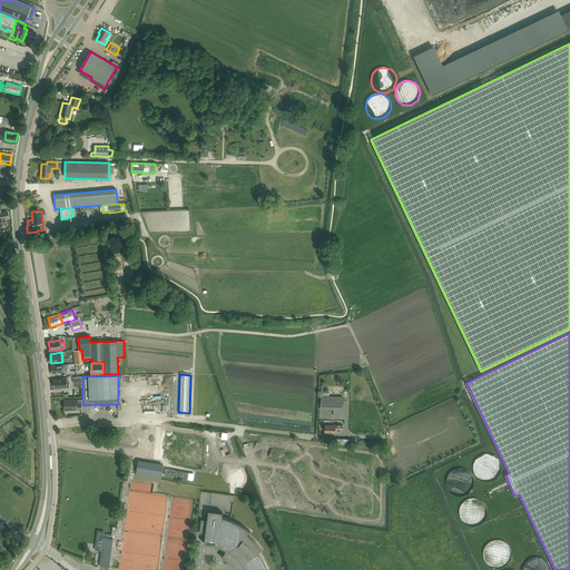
[(66,386),(66,387),(69,387),(69,382),(67,382),(67,379),(61,379),(61,380),(53,380),(55,387),(66,386)]
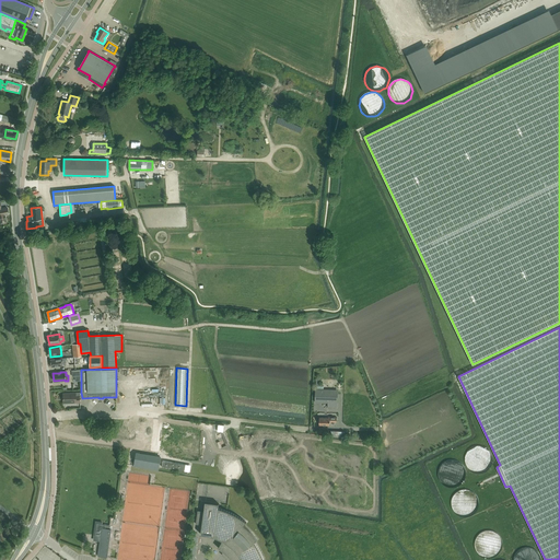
[(338,391),(315,389),(315,401),(337,403),(338,391)]
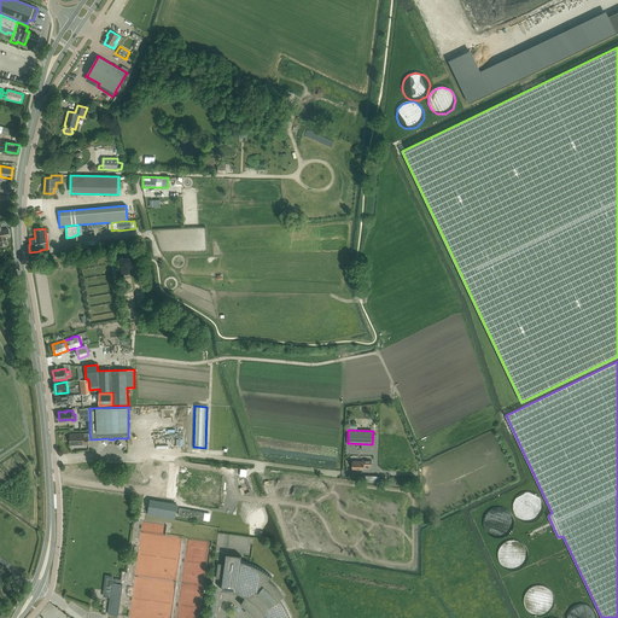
[(91,438),(89,433),(70,435),(70,445),(88,444),(88,439),(91,439),(91,438)]
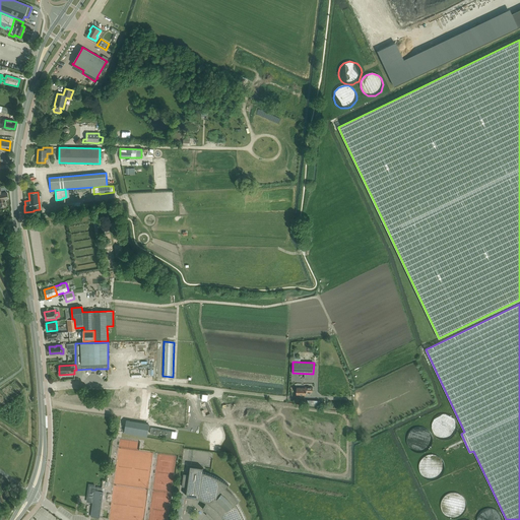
[(324,376),(313,376),(313,384),(324,384),(324,376)]
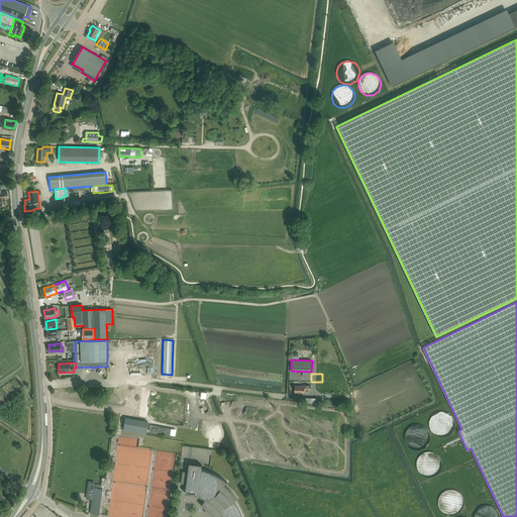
[(157,397),(154,408),(166,409),(165,415),(161,414),(160,420),(170,422),(171,416),(169,416),(170,410),(176,411),(178,401),(157,397)]
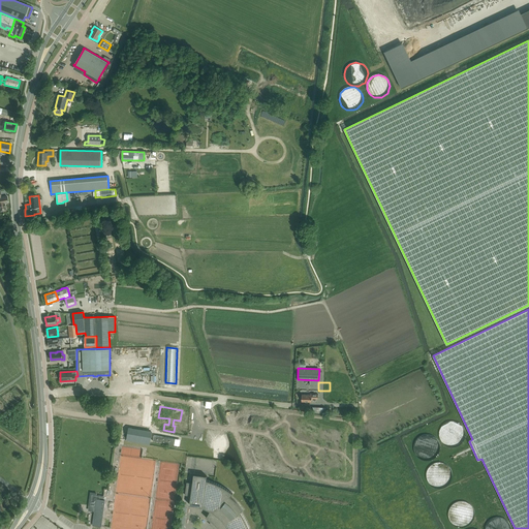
[(441,443),(443,445),(446,447),(450,448),(455,447),(458,446),(461,443),(463,440),(464,436),(464,433),(463,429),(461,426),(458,424),(455,423),(450,423),(447,423),(444,425),(441,427),(439,430),(438,433),(438,437),(439,440),(441,443)]
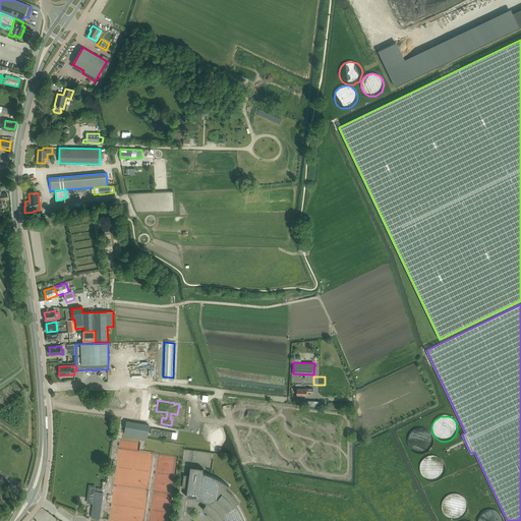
[(149,425),(126,421),(124,433),(147,438),(149,425)]
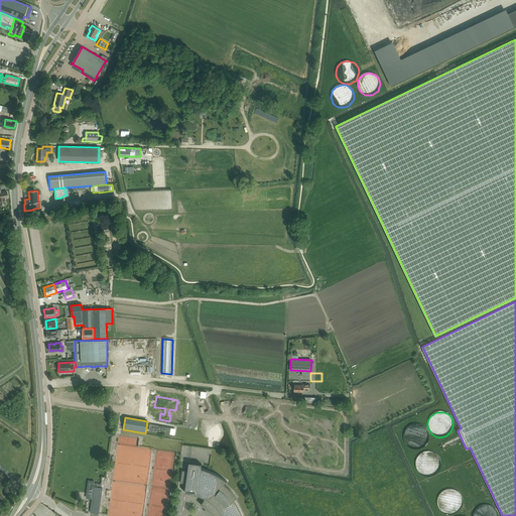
[(409,448),(413,449),(417,449),(420,448),(424,446),(426,443),(427,439),(428,436),(427,432),(425,428),(422,426),(419,424),(415,423),(412,424),(408,425),(405,427),(403,430),(402,434),(401,437),(402,441),(404,444),(406,446),(409,448)]
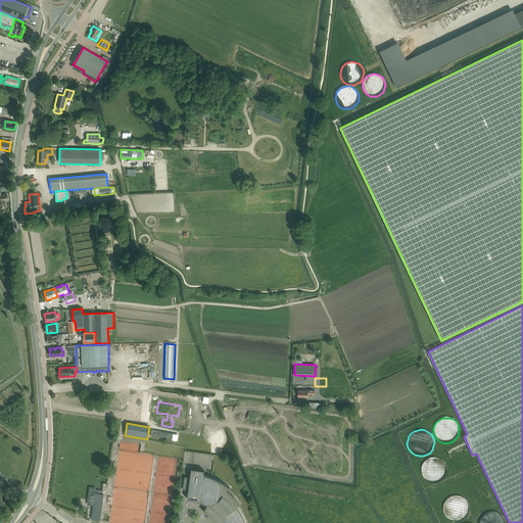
[(173,439),(174,434),(152,430),(151,436),(173,439)]
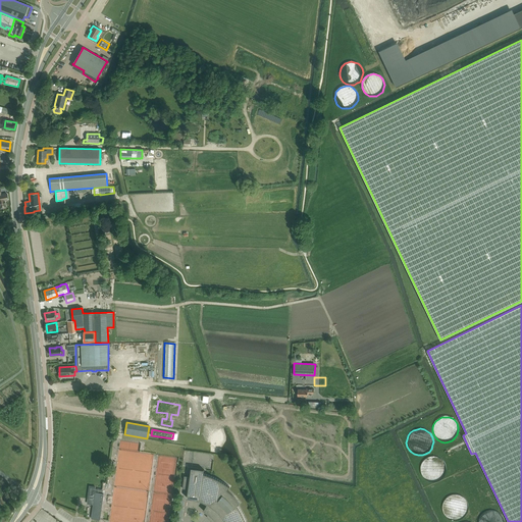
[(424,479),(427,481),(430,482),(434,482),(438,481),(441,479),(444,476),(445,472),(446,468),(445,465),(442,461),(439,459),(436,457),(432,456),(428,457),(425,458),(422,460),(420,463),(419,467),(419,470),(419,474),(421,477),(424,479)]
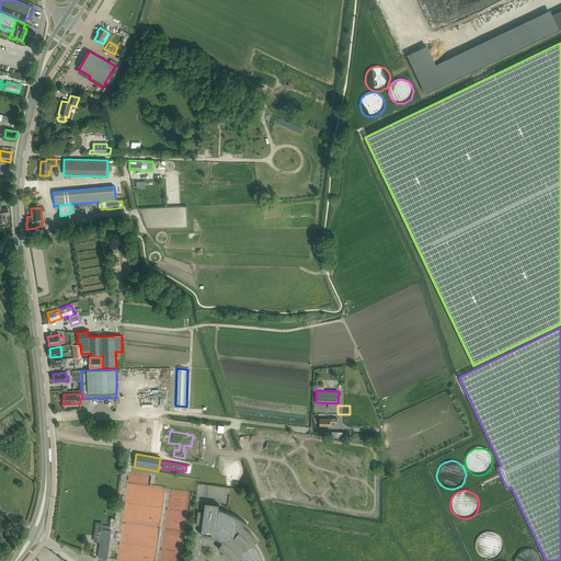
[(218,508),(219,504),(205,503),(204,512),(198,512),(196,525),(202,526),(201,535),(205,536),(209,537),(214,538),(218,508)]
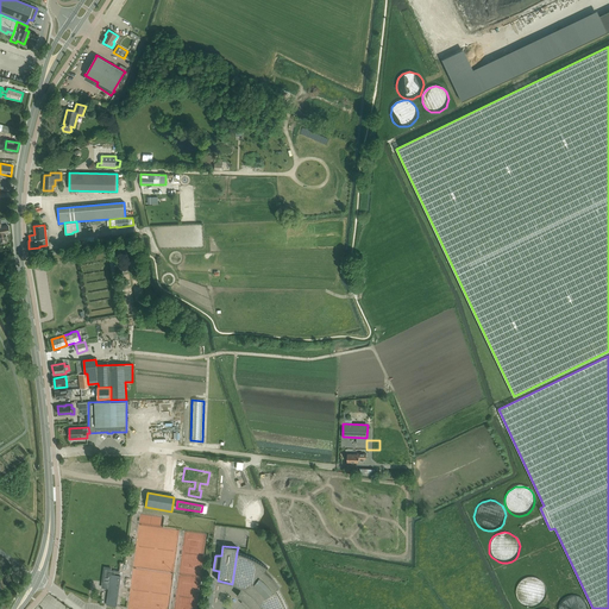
[(237,552),(232,584),(237,586),(242,589),(237,596),(240,598),(244,601),(243,602),(245,604),(249,608),(250,607),(251,608),(261,608),(262,608),(287,608),(284,602),(281,595),(276,589),(280,586),(275,581),(270,576),(264,571),(268,567),(261,563),(253,559),(245,556),(237,552)]
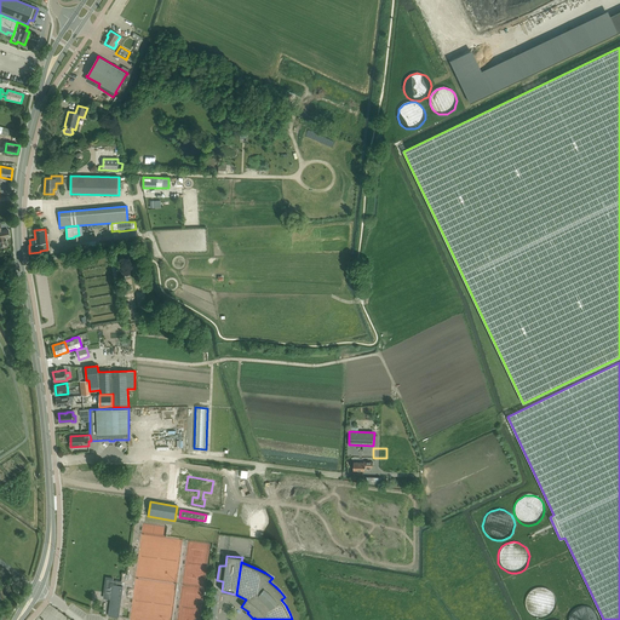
[(202,591),(204,575),(191,574),(190,584),(195,584),(195,590),(202,591)]
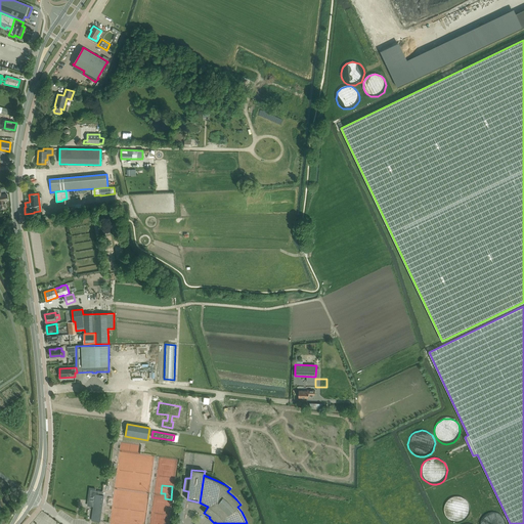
[(91,490),(90,501),(92,501),(93,500),(102,501),(103,495),(103,491),(91,490)]
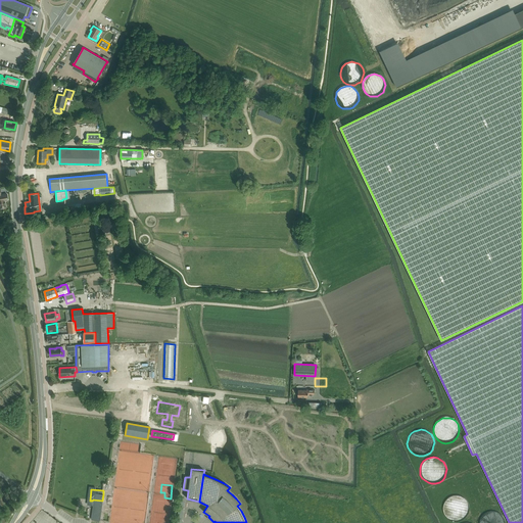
[(445,515),(447,518),(450,520),(455,521),(458,521),(462,520),(465,518),(467,515),(468,512),(469,508),(468,505),(467,502),(464,498),(462,497),(458,496),(455,496),(452,496),(448,498),(445,502),(444,505),(443,508),(443,512),(445,515)]
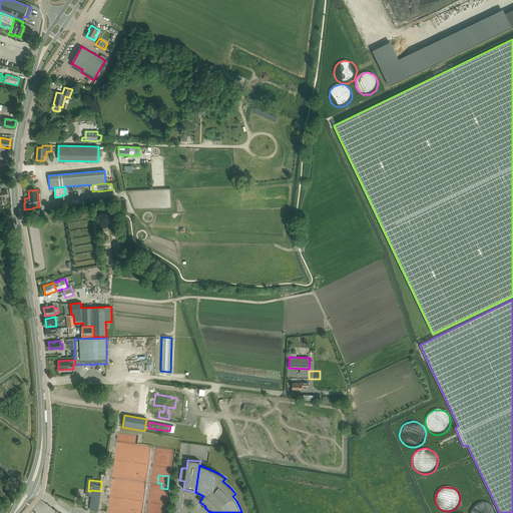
[(91,496),(90,510),(97,511),(100,491),(91,490),(90,491),(90,496),(91,496)]
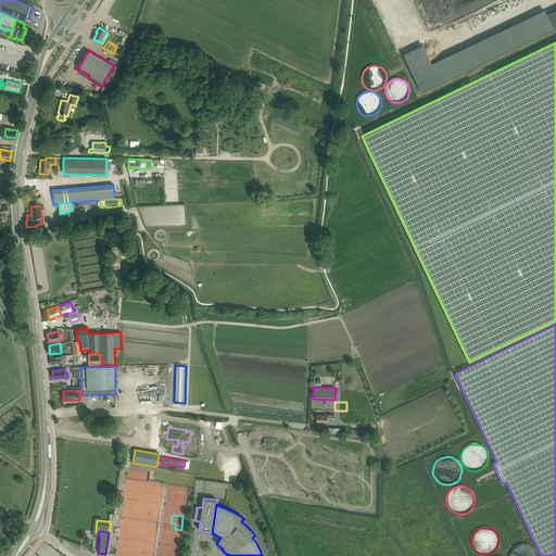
[(535,555),(535,554),(534,551),(532,547),(529,545),(525,544),(521,544),(517,545),(514,547),(512,550),(509,553),(508,555),(535,555)]
